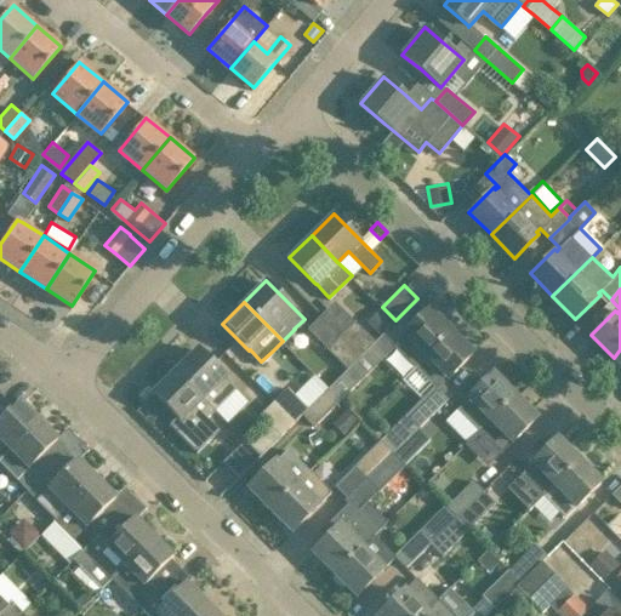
[(393,344),(414,365),(450,330),(428,308),(404,332),(404,334),(393,344)]
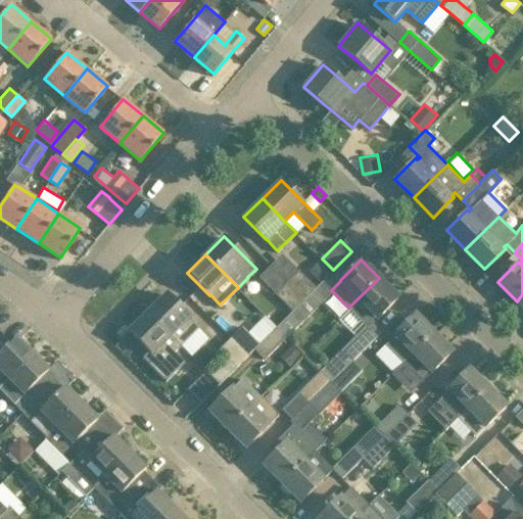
[(322,279),(332,270),(324,262),(312,274),(320,282),(322,279)]
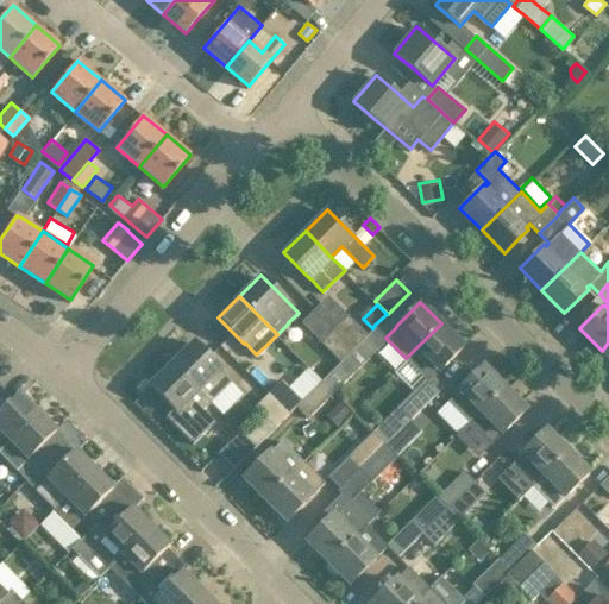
[(334,327),(356,346),(368,332),(347,313),(334,327)]
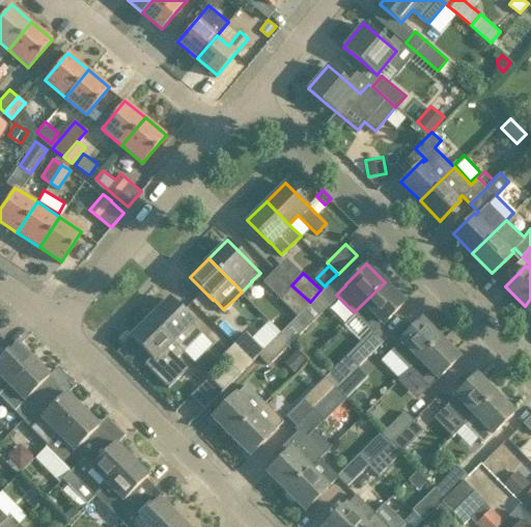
[(385,282),(354,312),(372,331),(382,322),(383,322),(389,315),(403,301),(385,282)]
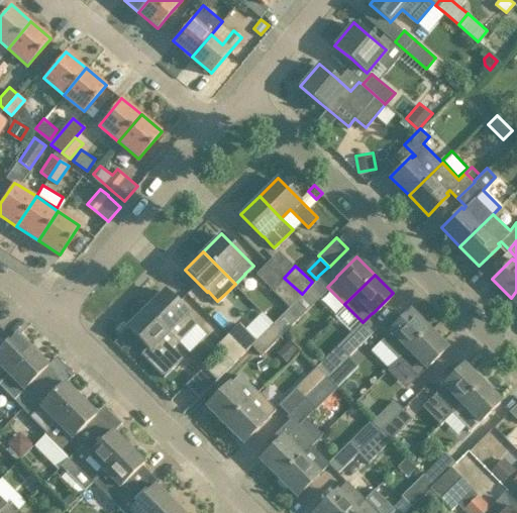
[(273,289),(290,306),(294,301),(302,294),(284,278),(273,289)]
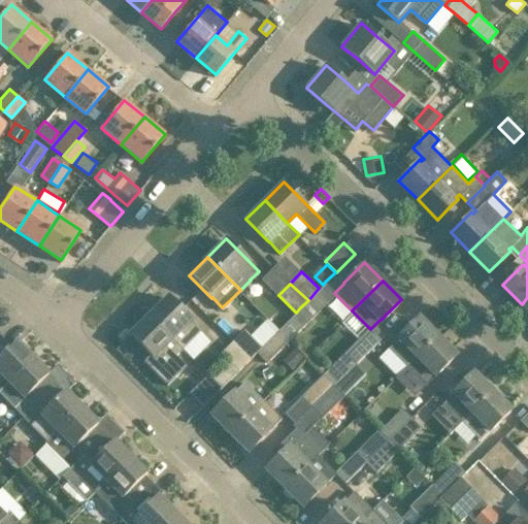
[(168,296),(151,314),(183,347),(193,336),(200,328),(191,319),(183,310),(168,296)]
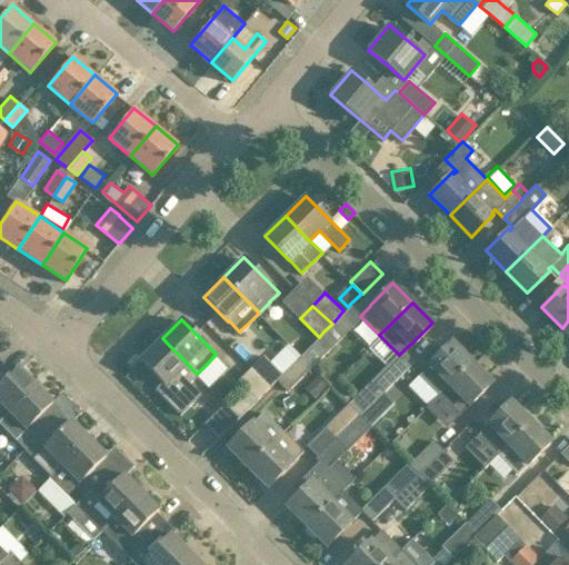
[(319,337),(301,354),(312,365),(335,344),(323,331),(319,337)]
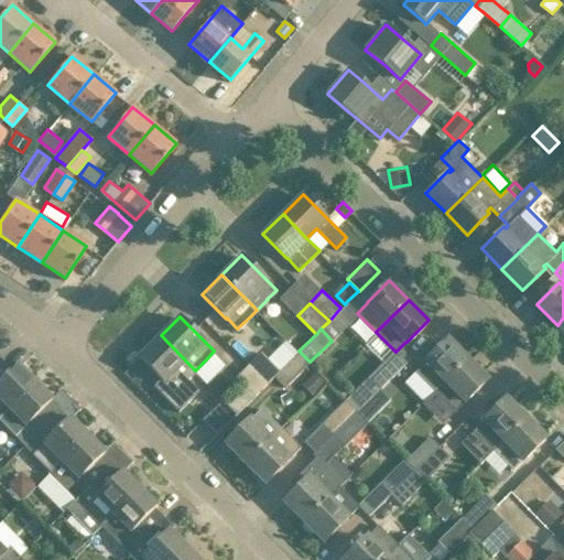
[(180,410),(195,395),(197,392),(185,380),(195,370),(161,335),(140,355),(161,377),(154,384),(180,410)]
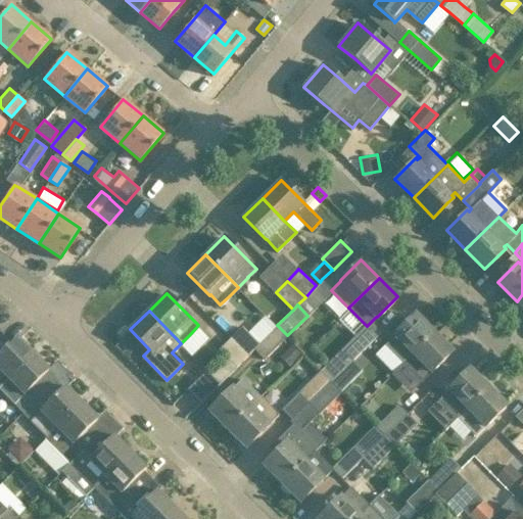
[(259,338),(276,323),(266,313),(250,327),(259,338)]
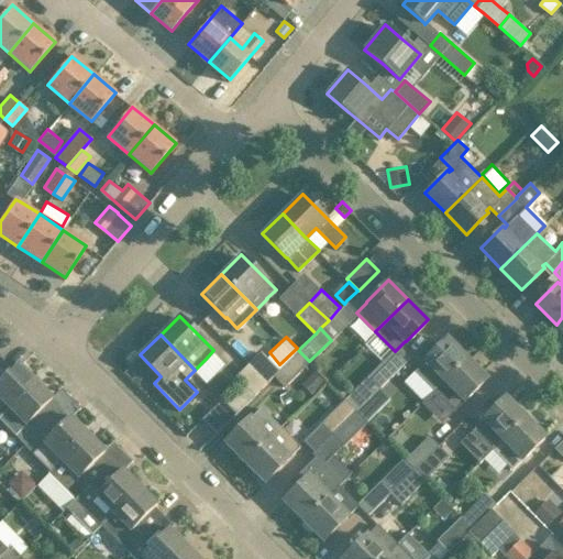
[(415,370),(414,370),(433,390),(466,357),(446,338),(431,353),(415,370)]
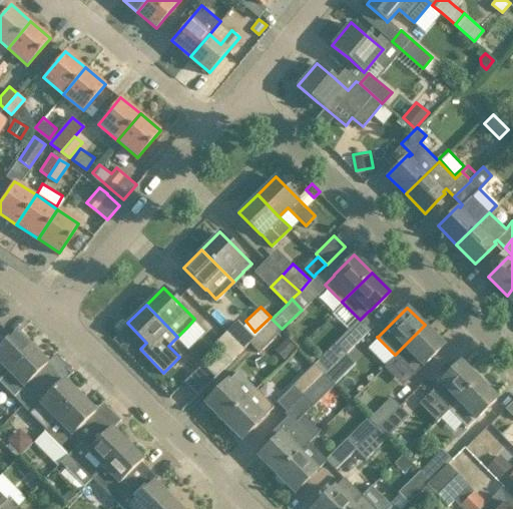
[(237,319),(226,330),(243,348),(249,342),(254,336),(254,335),(237,319)]
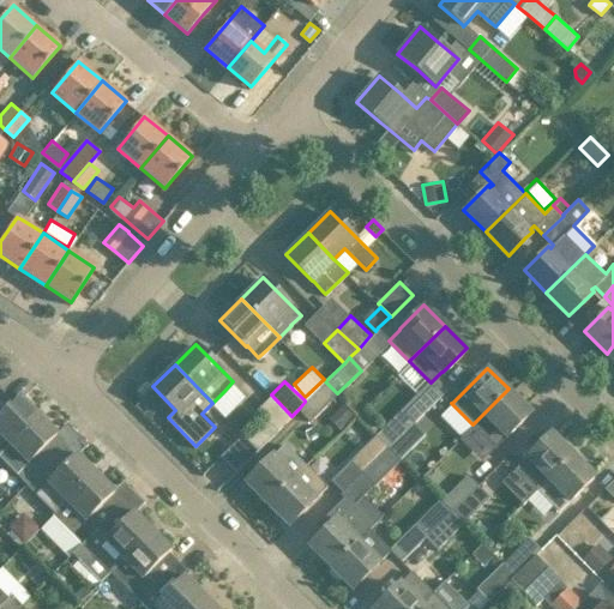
[(325,381),(305,401),(305,402),(299,409),(309,420),(337,393),(325,381)]
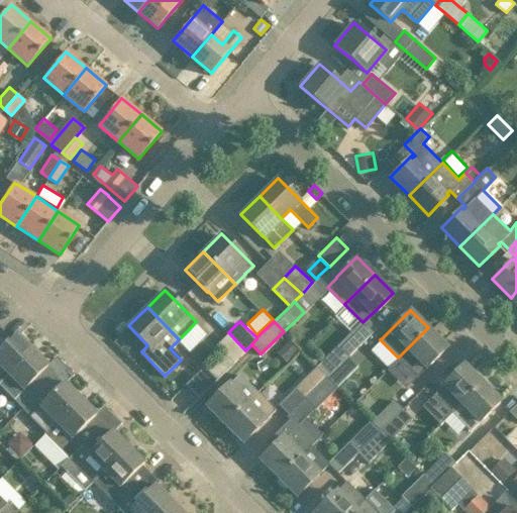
[(428,327),(398,357),(407,367),(408,367),(416,375),(425,366),(426,367),(446,346),(428,327)]
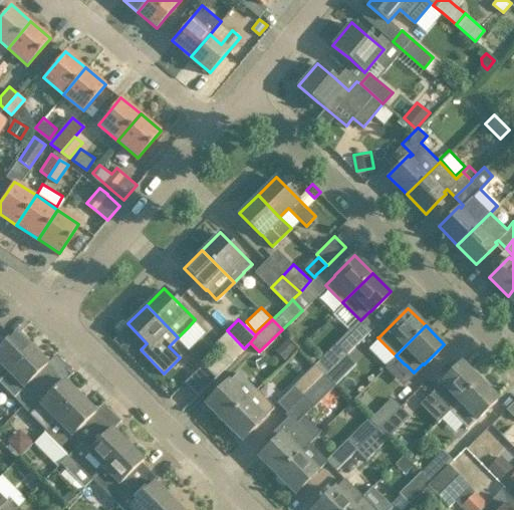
[(0,330),(0,377),(7,370),(8,371),(32,346),(17,330),(12,335),(4,326),(0,330)]
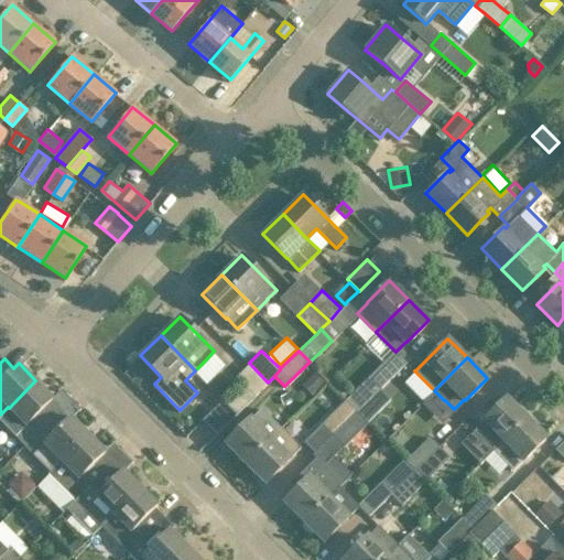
[(249,363),(236,376),(256,395),(268,383),(249,363)]
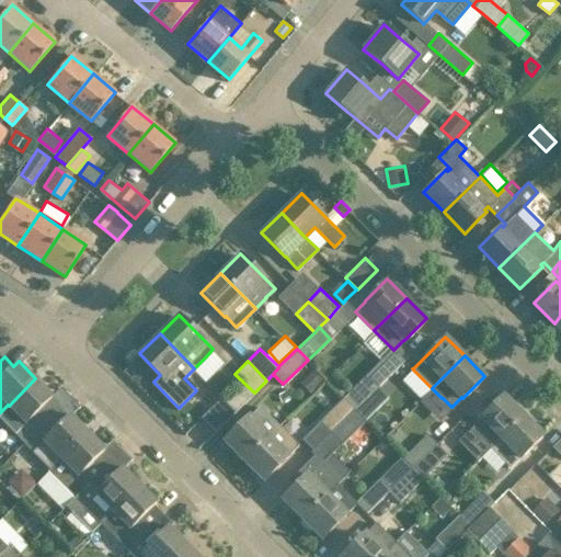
[(344,396),(355,408),(377,385),(366,374),(347,391),(331,374),(331,373),(321,364),(316,370),(343,396),(344,396)]
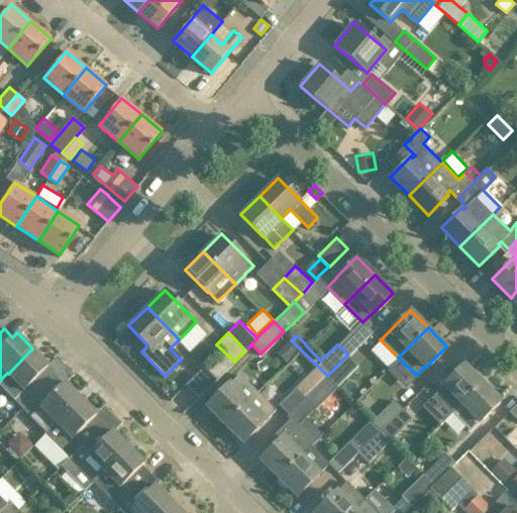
[(288,340),(280,347),(289,357),(297,349),(288,340)]
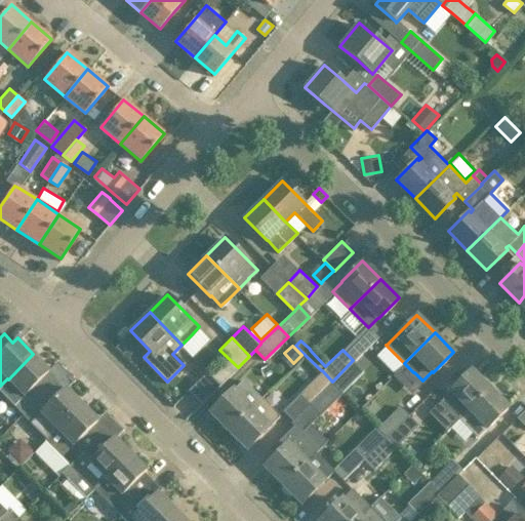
[(7,396),(23,413),(50,386),(42,377),(49,370),(33,354),(8,379),(16,388),(7,396)]
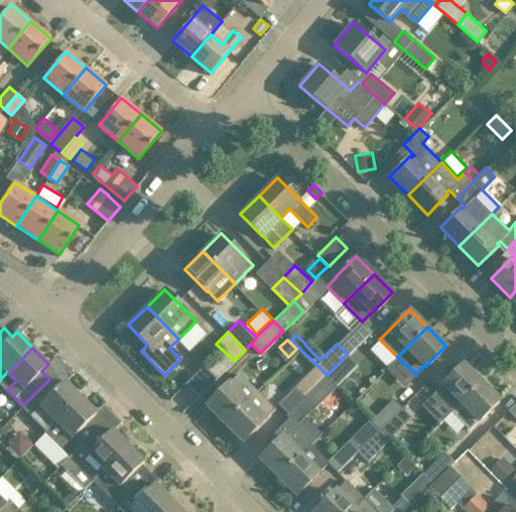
[(327,375),(337,385),(358,364),(348,353),(347,354),(327,375)]
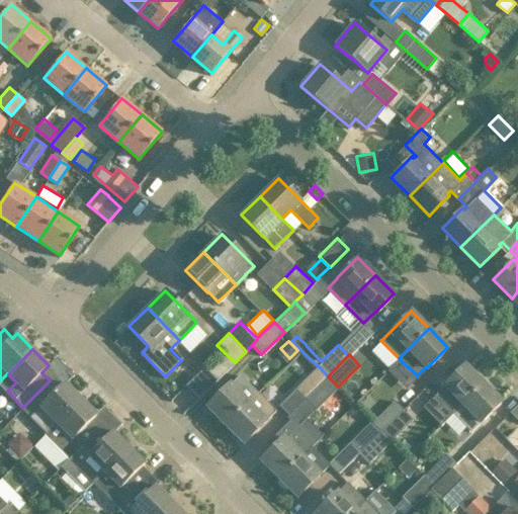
[(435,394),(453,411),(483,381),(464,364),(435,394)]
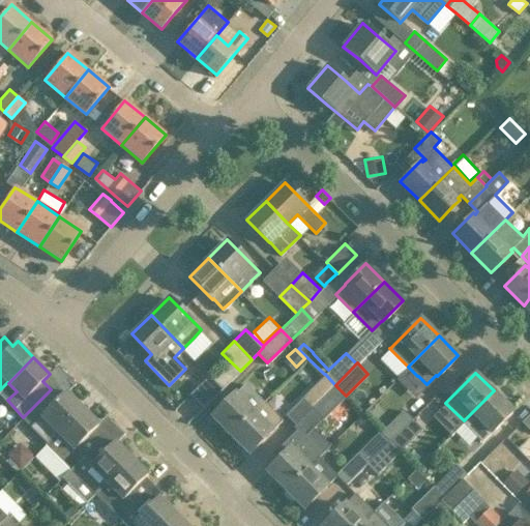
[(335,385),(325,374),(302,397),(313,407),(335,385)]
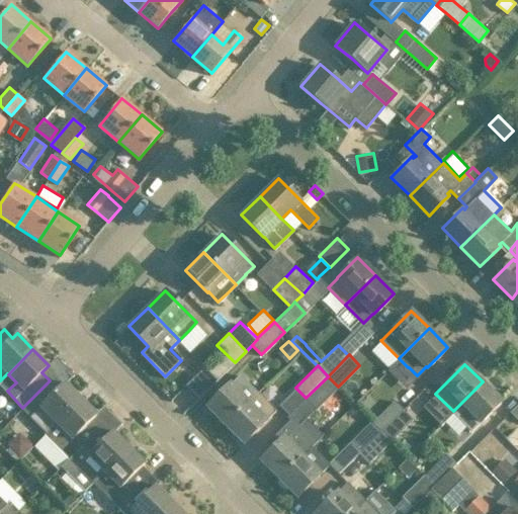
[(199,397),(218,378),(204,366),(186,383),(199,397)]
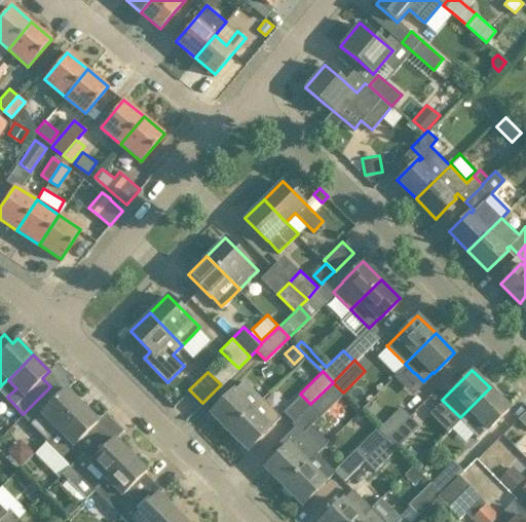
[(211,412),(228,430),(262,397),(243,378),(211,412)]
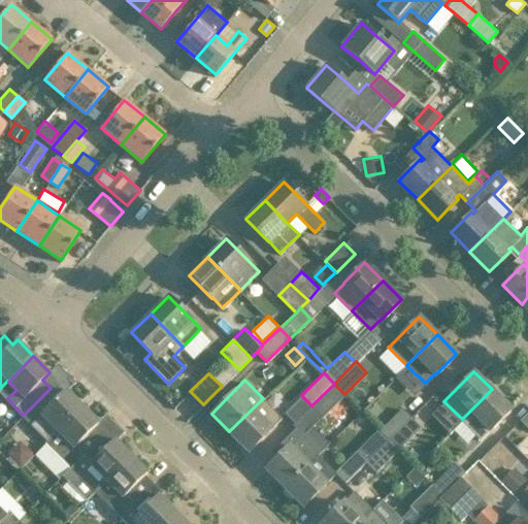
[(344,394),(334,384),(311,405),(322,417),(344,394)]
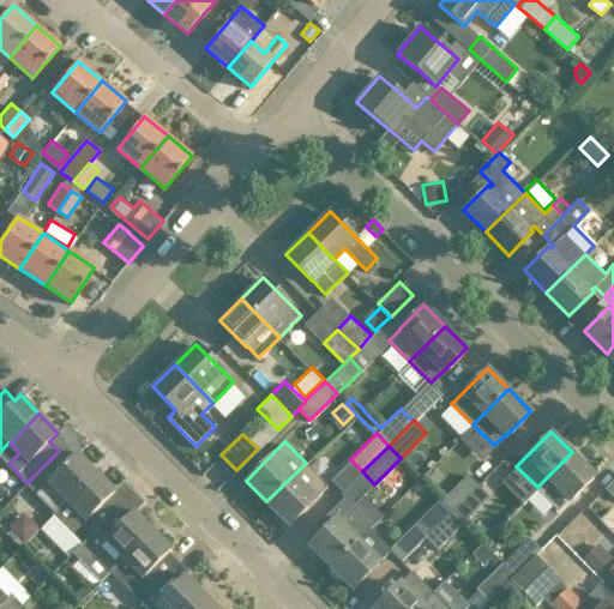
[(26,483),(54,512),(55,512),(96,471),(77,452),(68,460),(59,451),(26,483)]
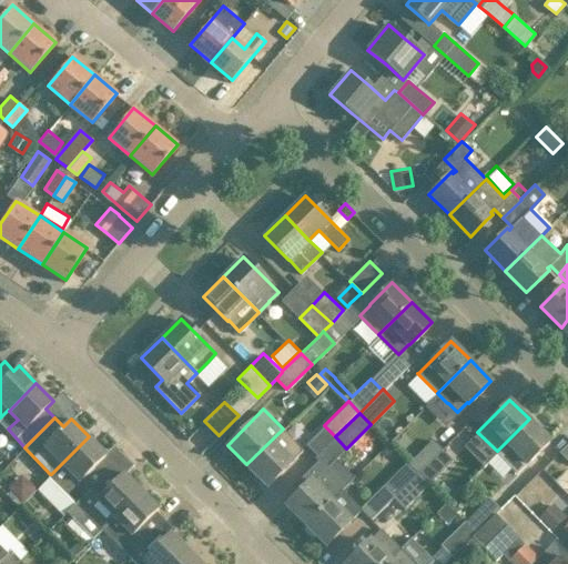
[(529,419),(497,451),(516,471),(526,462),(527,463),(549,440),(529,419)]
